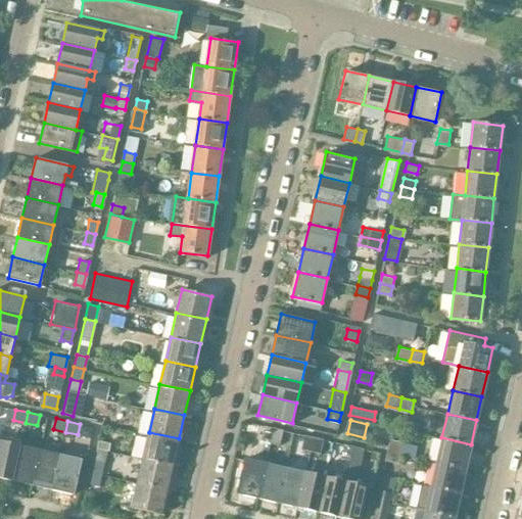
[(271,441),(274,426),(264,424),(261,438),(271,441)]
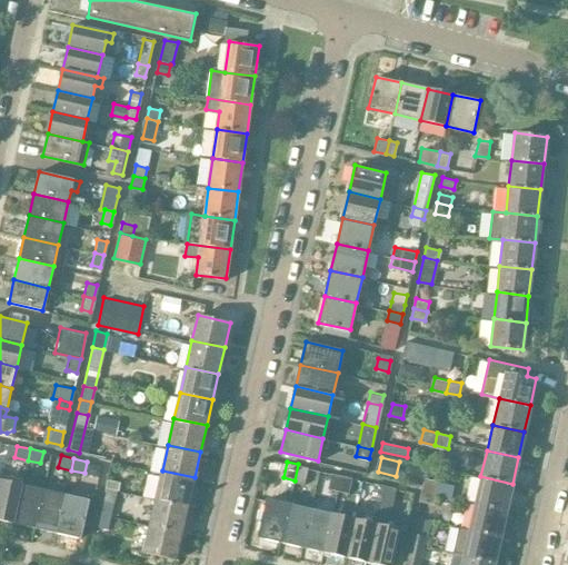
[(305,483),(309,466),(298,464),(295,481),(305,483)]
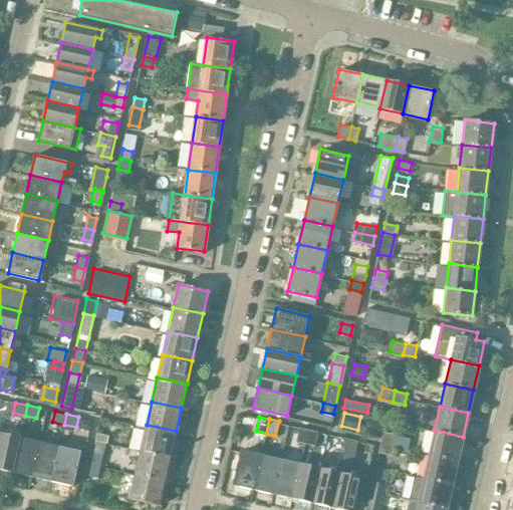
[(0,467),(12,470),(20,437),(22,429),(2,425),(0,433),(0,467)]
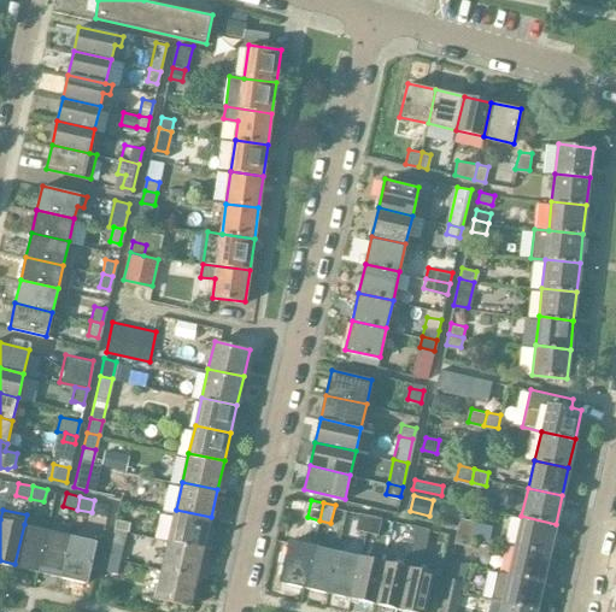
[(204,547),(211,517),(176,510),(169,539),(204,547)]
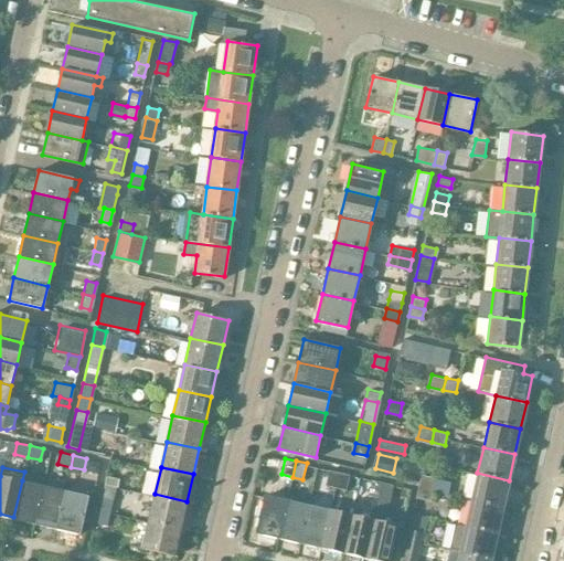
[(336,486),(339,470),(329,468),(326,484),(336,486)]
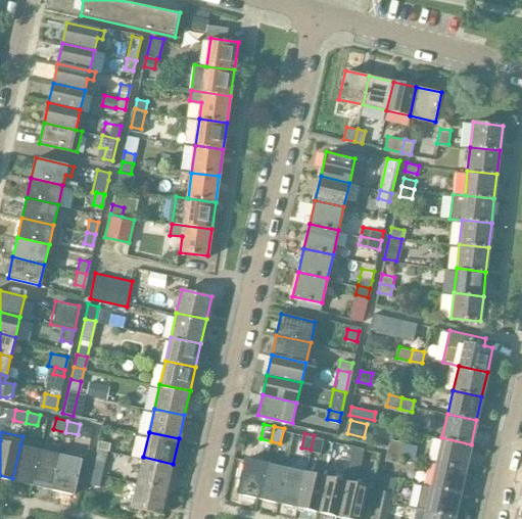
[(321,452),(324,437),(314,435),(311,450),(321,452)]
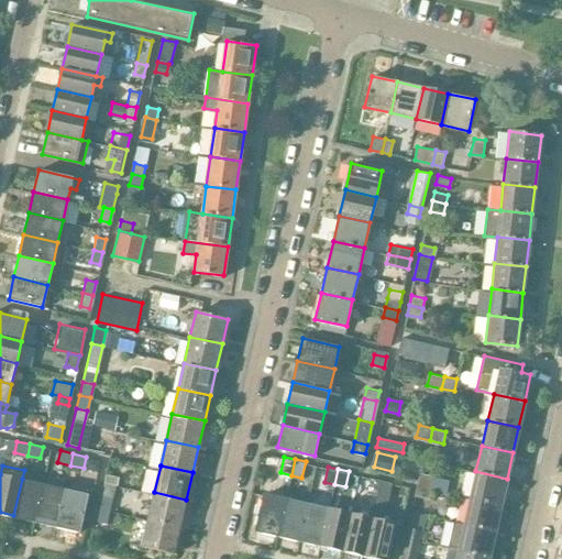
[(502,504),(507,479),(475,471),(470,496),(502,504)]
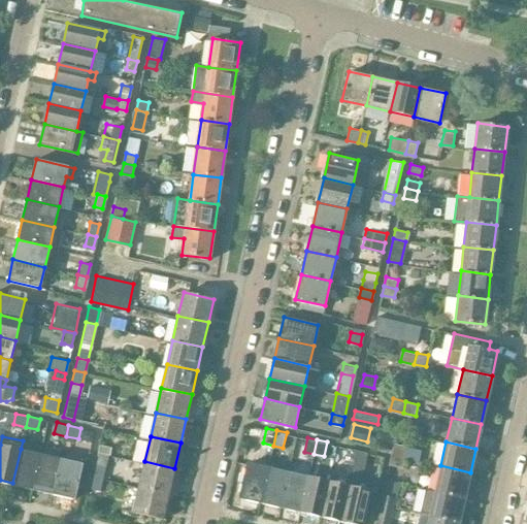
[(418,460),(421,450),(394,443),(391,454),(404,457),(418,460)]
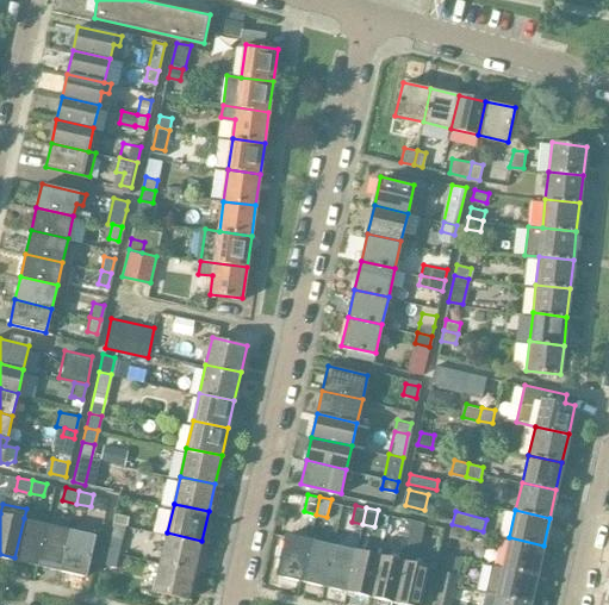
[(116,512),(113,521),(126,523),(128,524),(130,515),(116,512)]
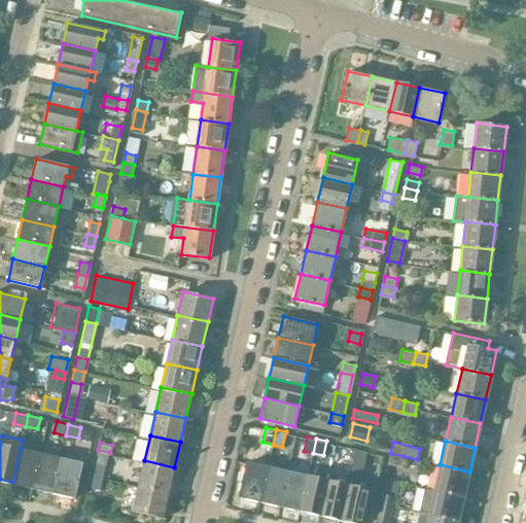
[(353,462),(357,448),(347,446),(344,460),(353,462)]
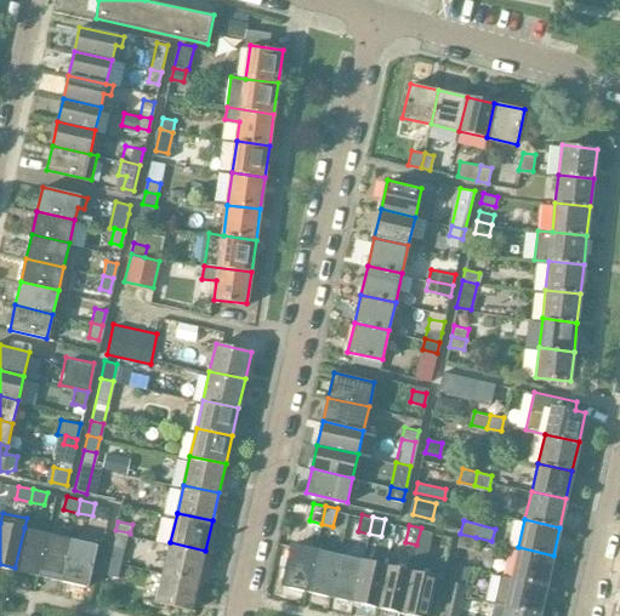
[(39,574),(47,534),(24,528),(15,568),(39,574)]
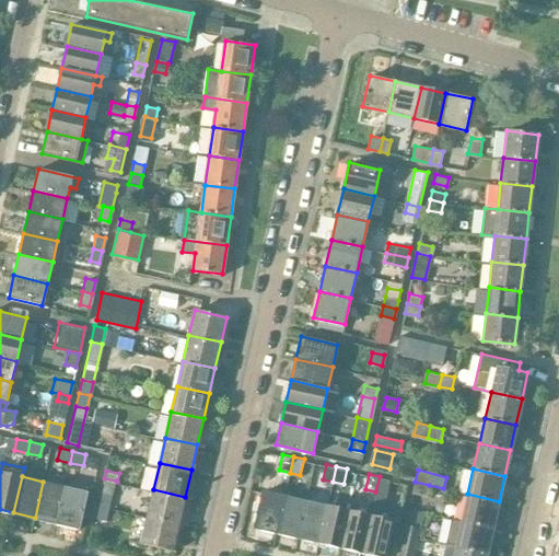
[(386,494),(389,478),(380,476),(375,491),(386,494)]
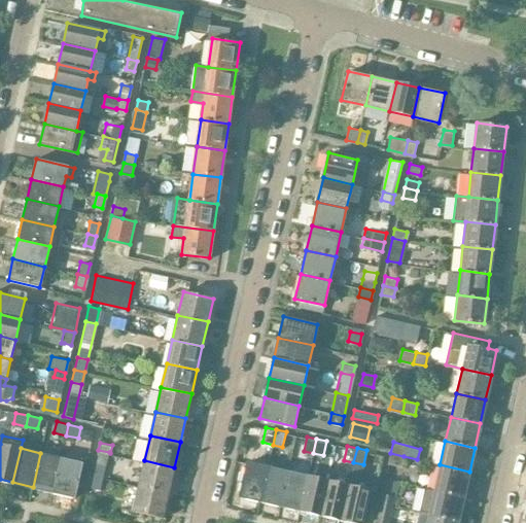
[(98,450),(96,462),(106,464),(109,452),(98,450)]
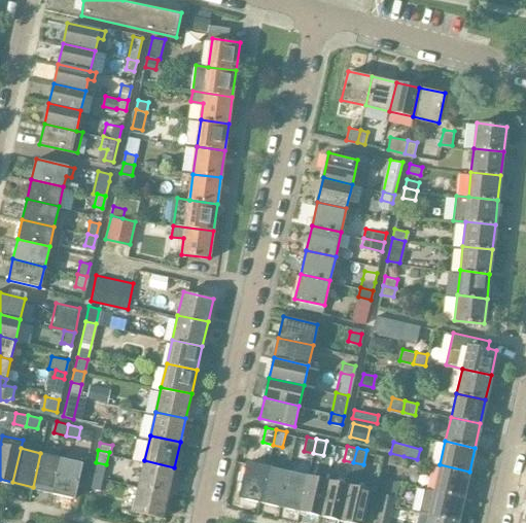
[(53,491),(61,457),(40,453),(33,487),(53,491)]
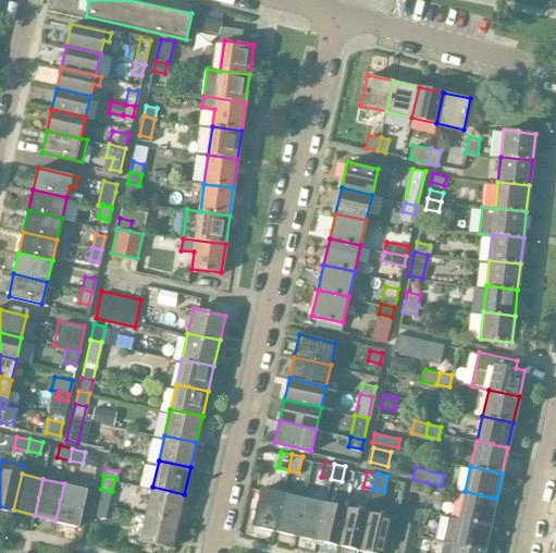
[(423,493),(427,482),(412,479),(409,490),(423,493)]
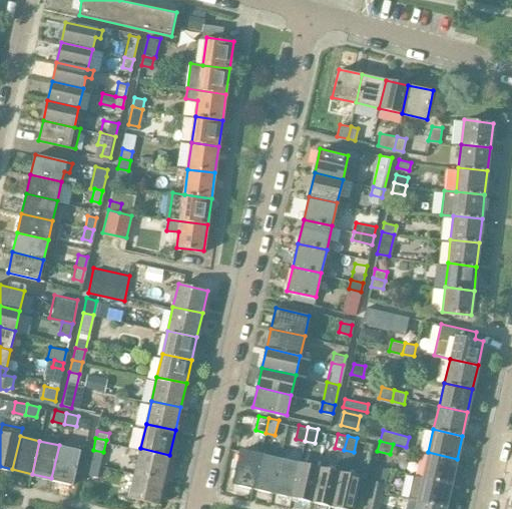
[(72,483),(80,450),(59,445),(51,478),(72,483)]
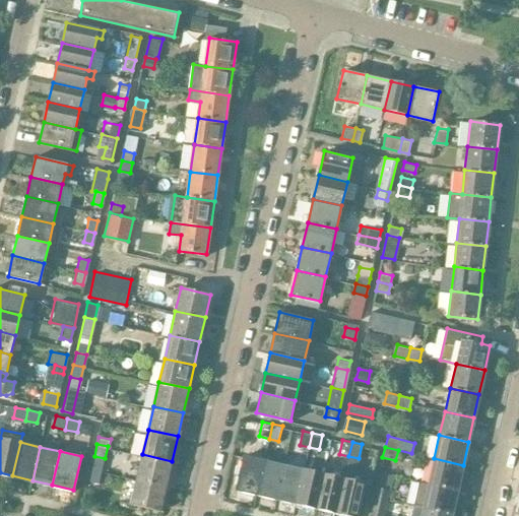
[(167,485),(172,461),(142,454),(137,477),(167,485)]
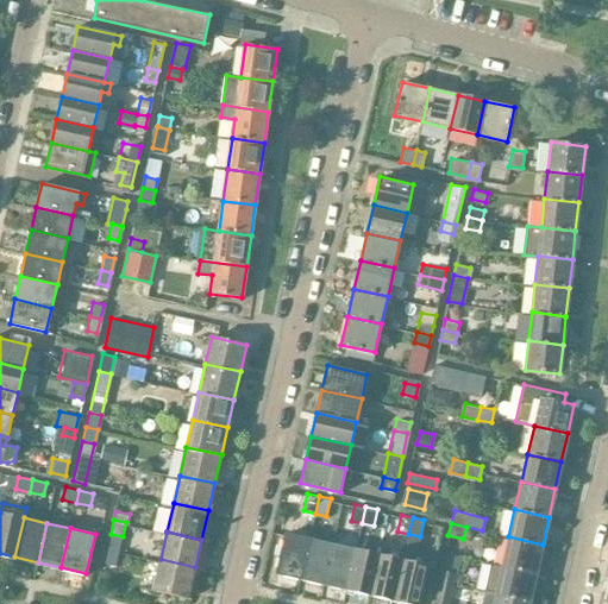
[(300,578),(309,538),(284,532),(276,572),(300,578)]
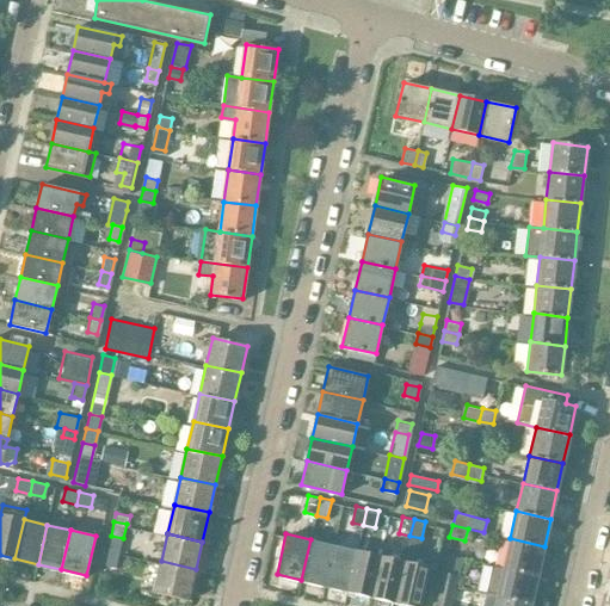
[(121,552),(123,538),(111,536),(108,549),(121,552)]
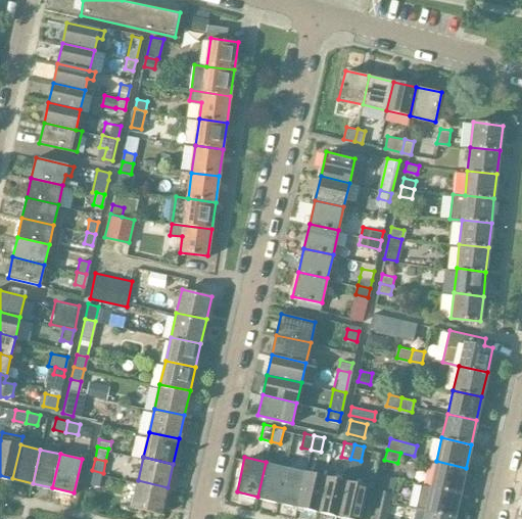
[(460,492),(466,468),(436,461),(431,485),(460,492)]
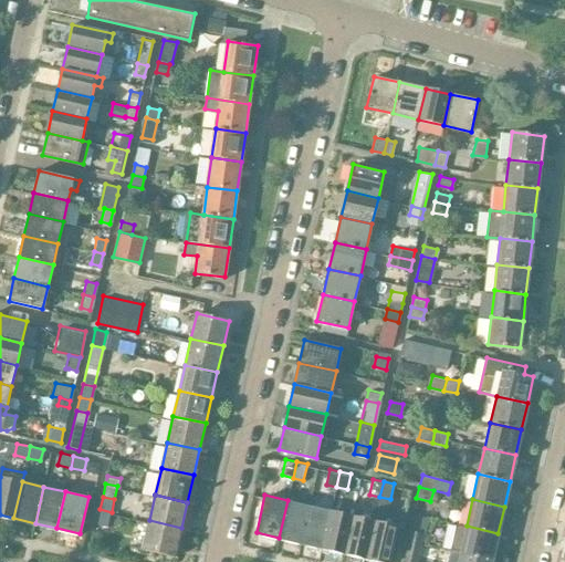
[(300,542),(309,506),(288,500),(279,538),(300,542)]
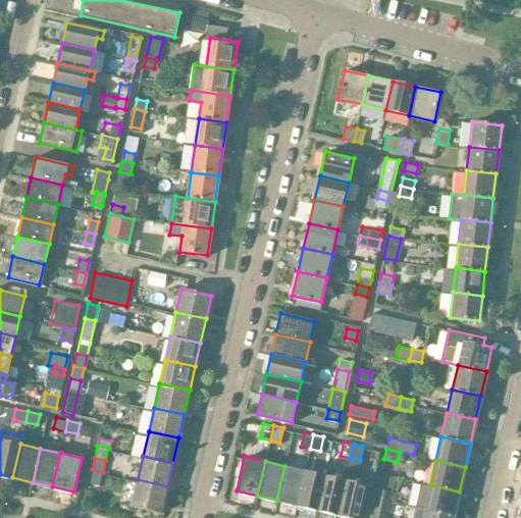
[(297,505),(305,470),(284,466),(276,500),(297,505)]
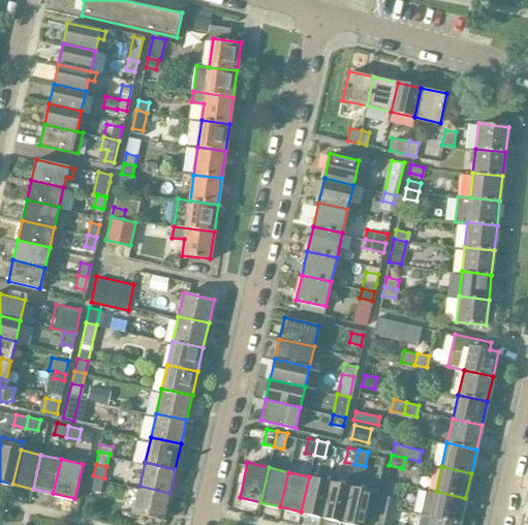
[(101,491),(104,479),(93,475),(90,489),(101,491)]
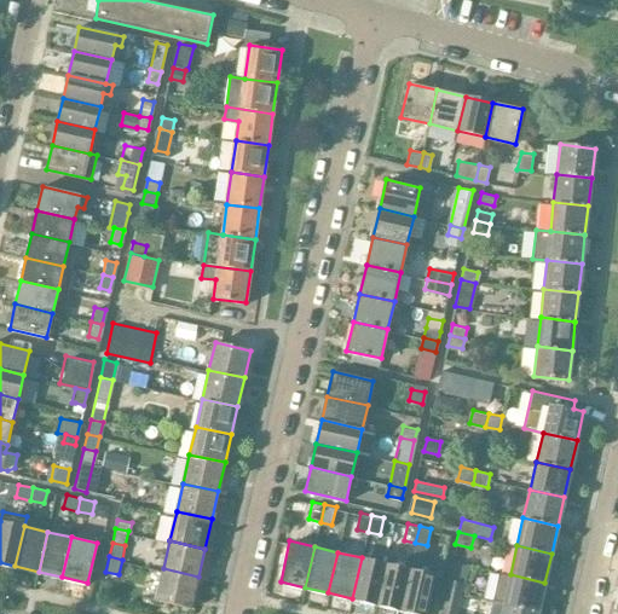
[(376,603),(386,563),(362,557),(352,598),(376,603)]
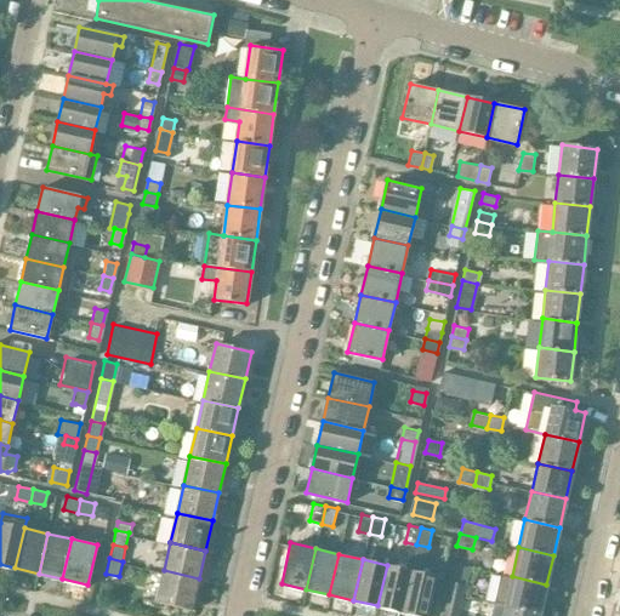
[(411,570),(402,611),(421,615),(425,615),(428,603),(434,576),(442,577),(444,566),(414,559),(411,570)]
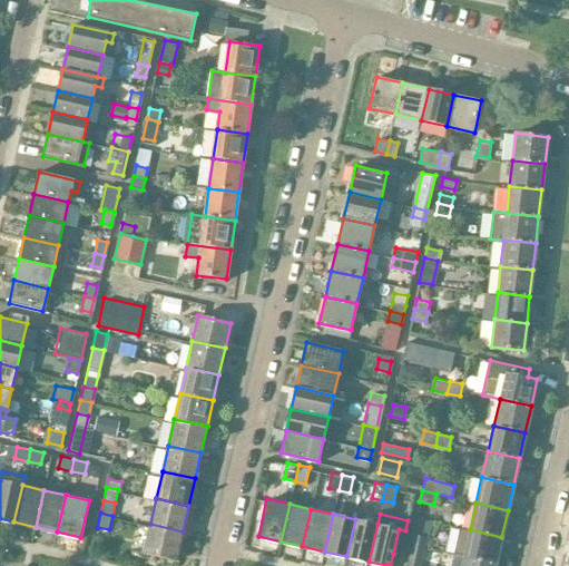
[(417,516),(414,526),(429,529),(431,519),(417,516)]
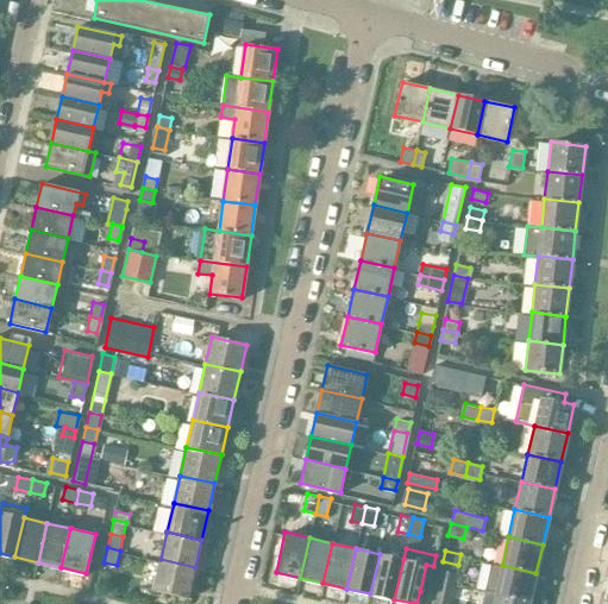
[(394,599),(403,559),(380,554),(370,593),(394,599)]
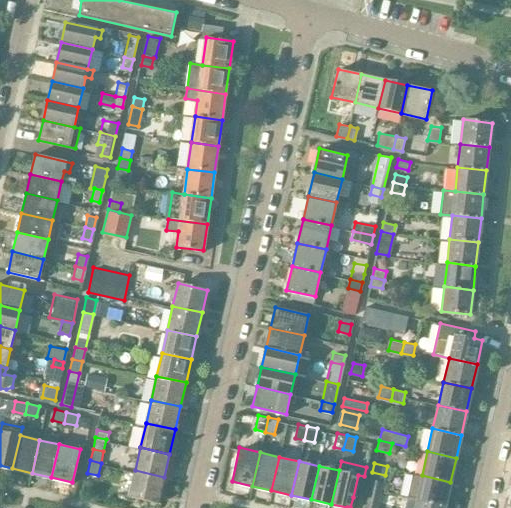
[(159,501),(164,477),(135,470),(129,494),(159,501)]
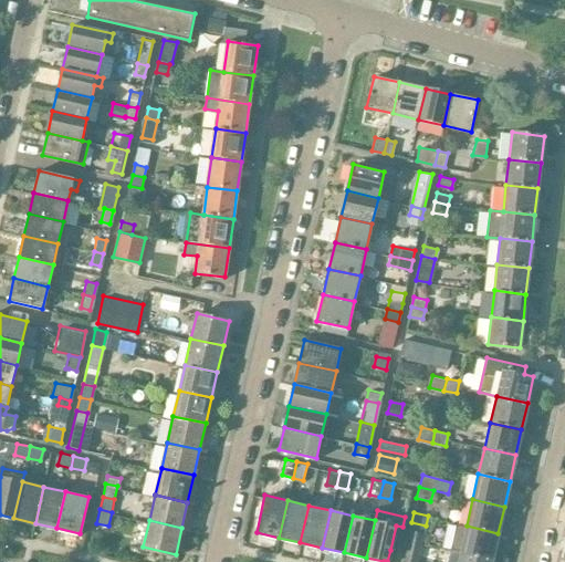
[(456,523),(450,549),(460,552),(492,559),(498,533),(467,526),(456,523)]
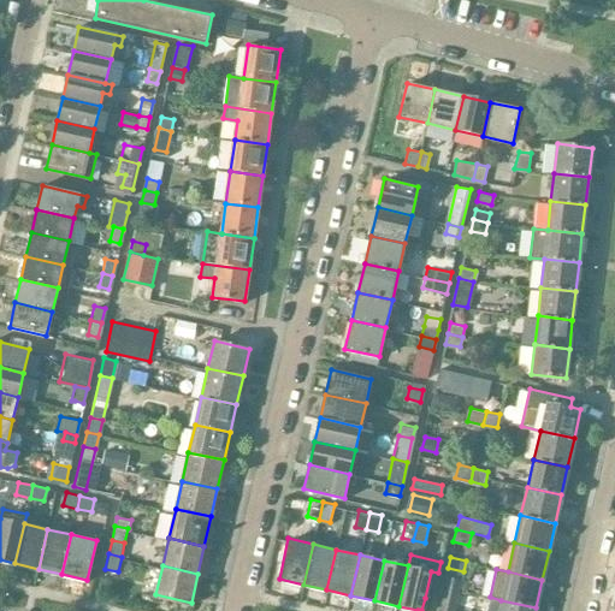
[(453,610),(460,580),(445,576),(437,610),(453,610)]
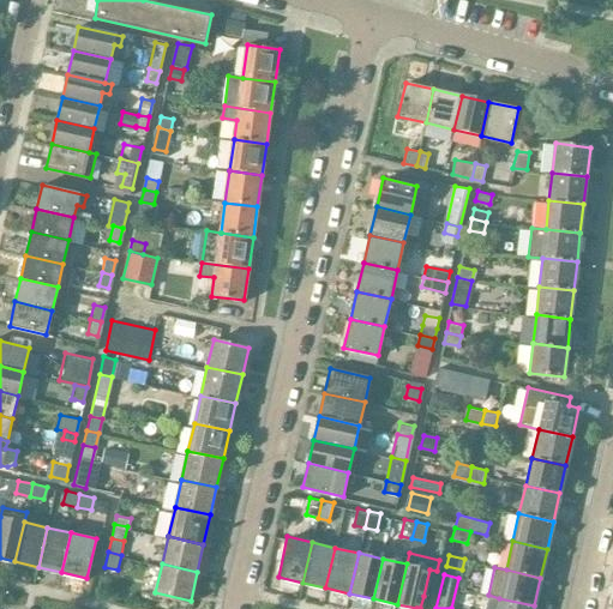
[(533,608),(534,606),(499,598),(497,608),(533,608)]
